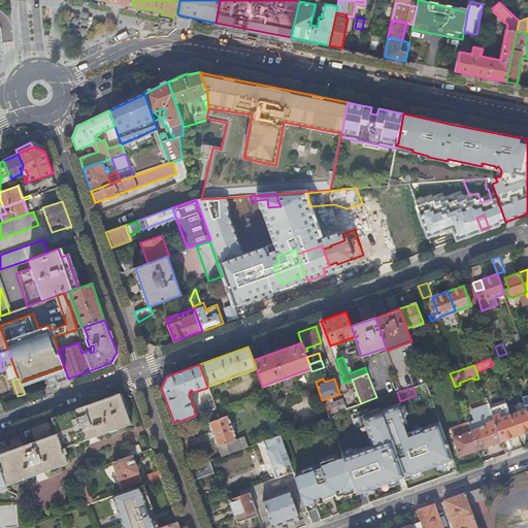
[(0,467),(6,486),(67,463),(67,464),(68,463),(65,455),(67,454),(65,448),(130,425),(131,425),(120,393),(0,435),(0,467)]
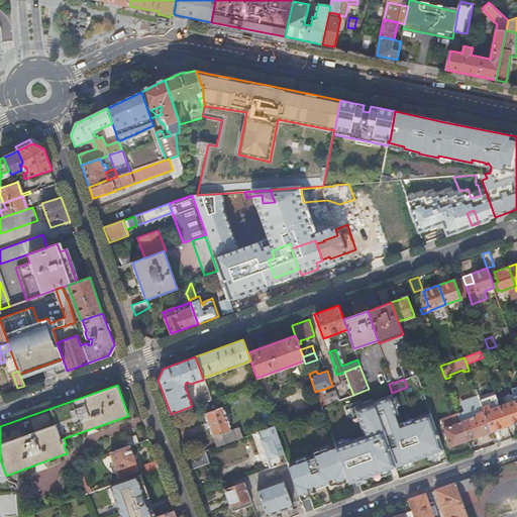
[(388,394),(385,386),(369,392),(372,400),(388,394)]
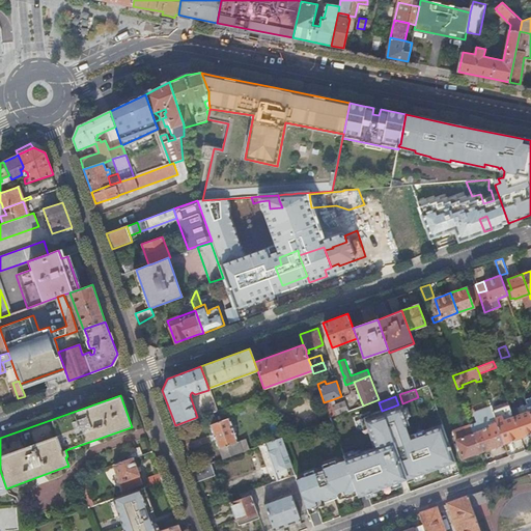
[(324,402),(330,417),(348,410),(345,399),(334,403),(333,399),(324,402)]
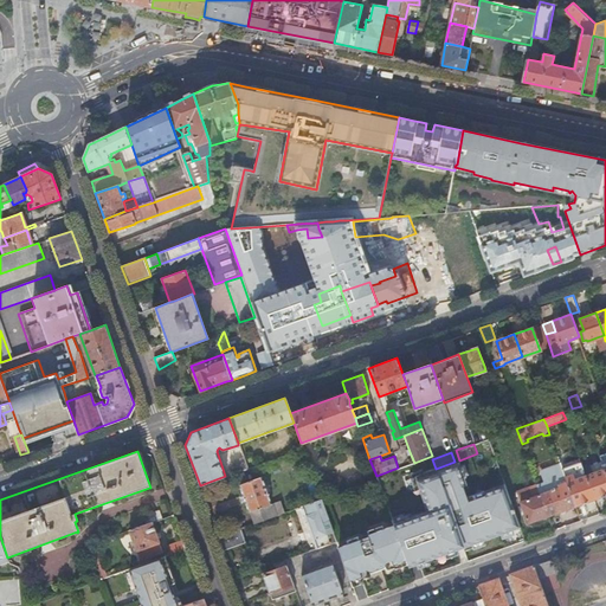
[(417,485),(439,477),(438,472),(436,469),(432,459),(432,456),(414,463),(398,468),(376,476),(384,497),(417,485)]
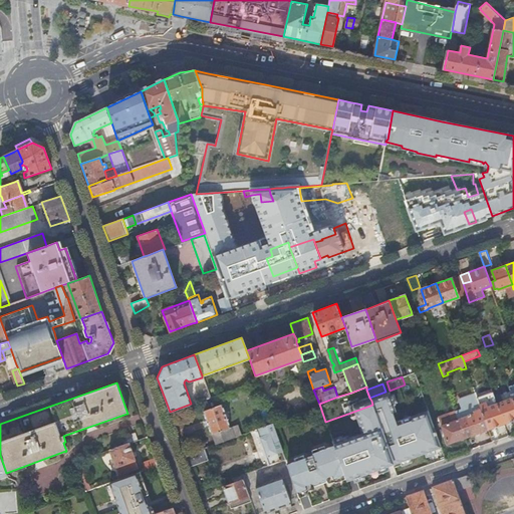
[(202,401),(210,398),(206,388),(199,391),(202,401)]
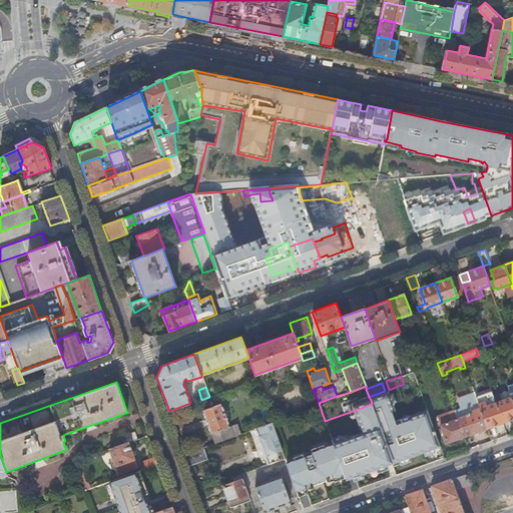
[(491,389),(475,395),(476,398),(492,393),(491,389)]
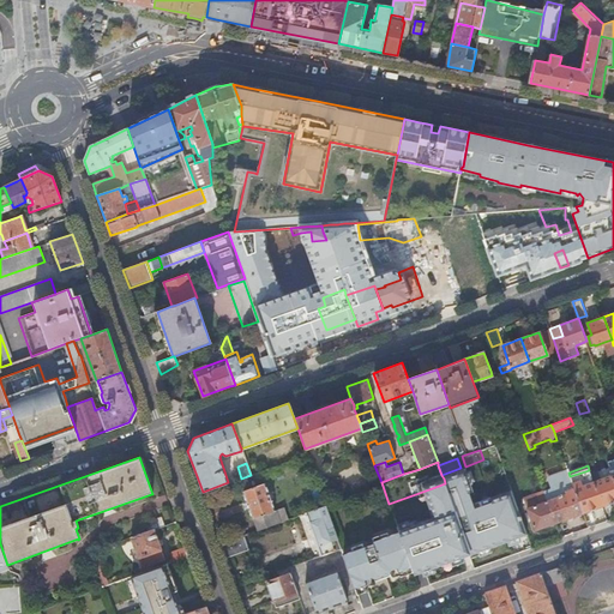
[(589,470),(602,506),(613,501),(613,480),(609,467),(594,471),(593,468),(589,470)]
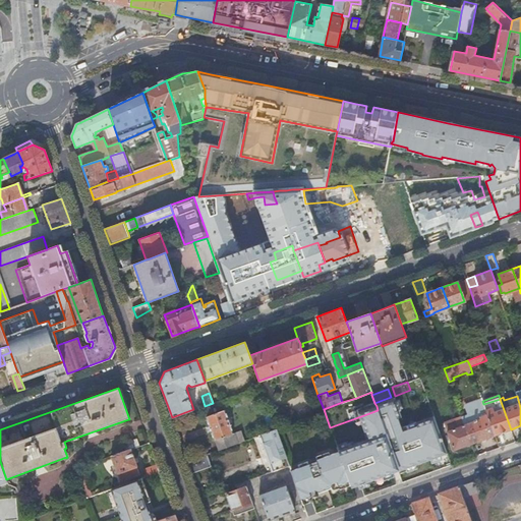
[(374,403),(377,406),(389,402),(391,397),(374,403)]
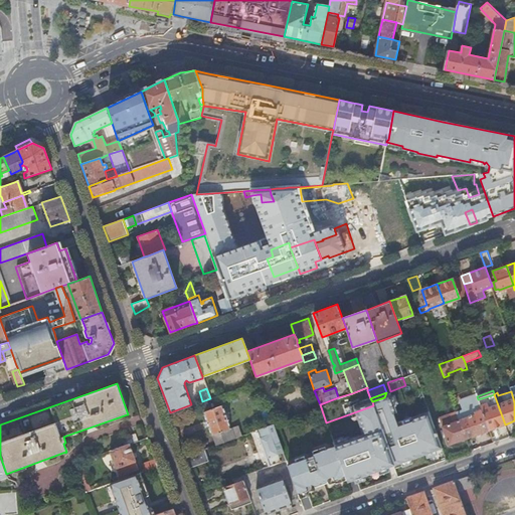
[(459,420),(466,440),(489,431),(482,408),(478,399),(477,396),(476,393),(459,400),(465,415),(466,414),(467,417),(459,420)]
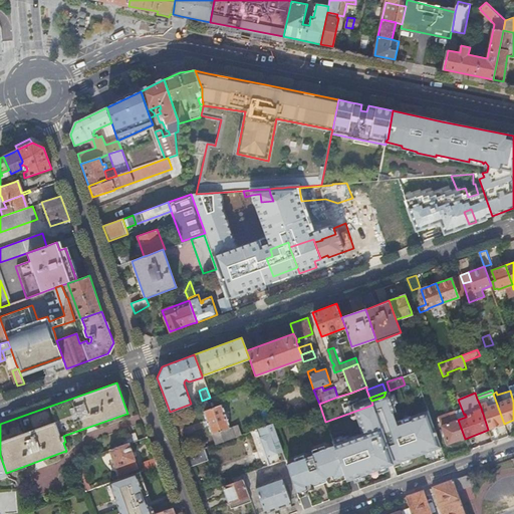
[(481,408),(488,430),(504,424),(493,394),(477,399),(481,408)]
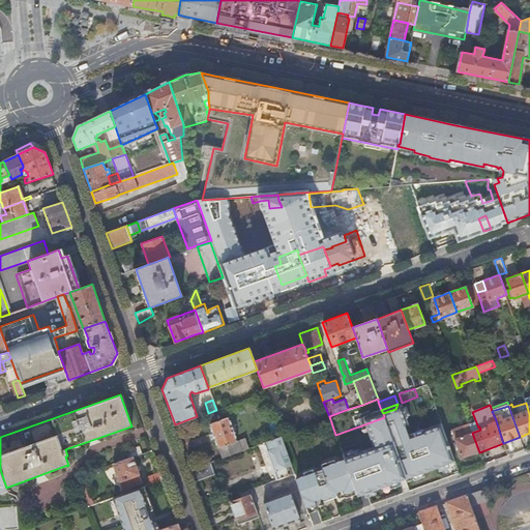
[(441,423),(410,435),(402,411),(384,417),(406,479),(455,462),(441,423)]
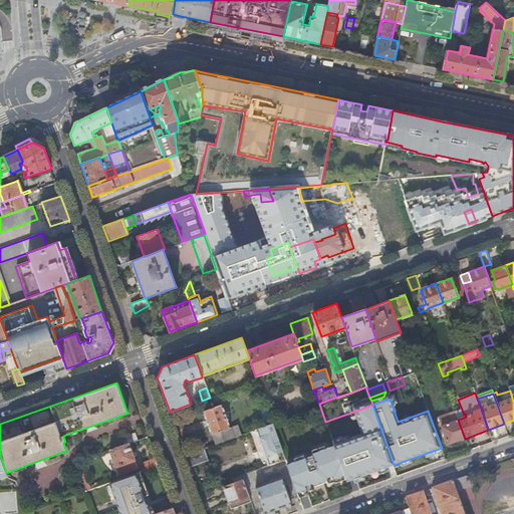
[(216,444),(235,437),(232,427),(230,428),(222,405),(203,411),(211,435),(213,434),(216,444)]
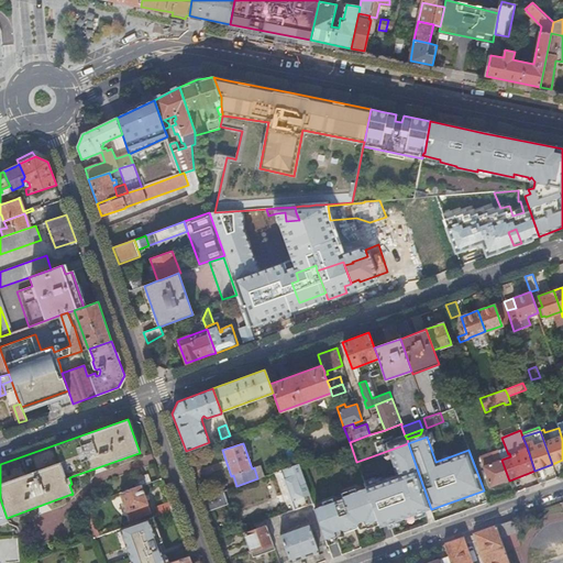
[(379,527),(431,509),(408,443),(387,451),(397,477),(366,488),(379,525),(379,527)]
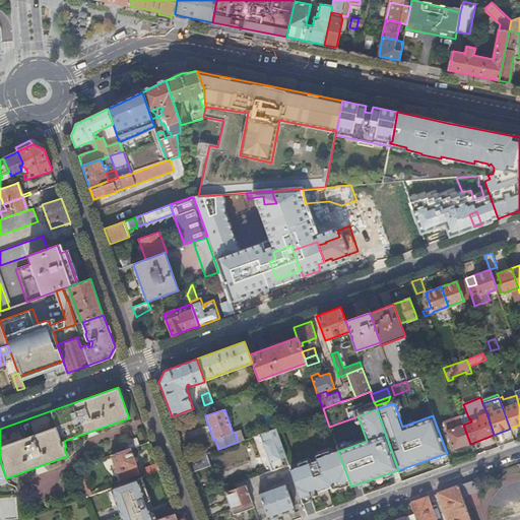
[(453,450),(470,444),(463,425),(459,426),(455,428),(453,429),(450,419),(443,423),(453,450)]
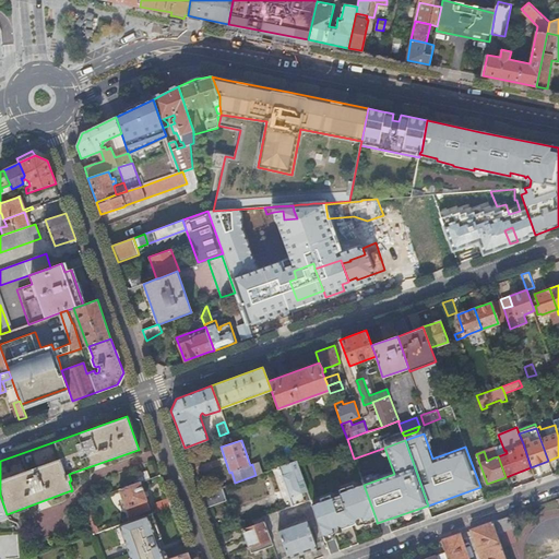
[(293,506),(310,500),(296,461),(278,467),(293,506)]
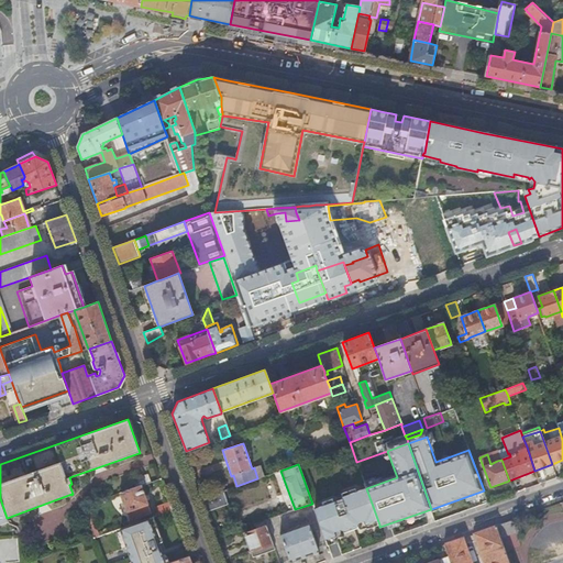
[(257,478),(264,476),(260,465),(254,467),(257,478)]
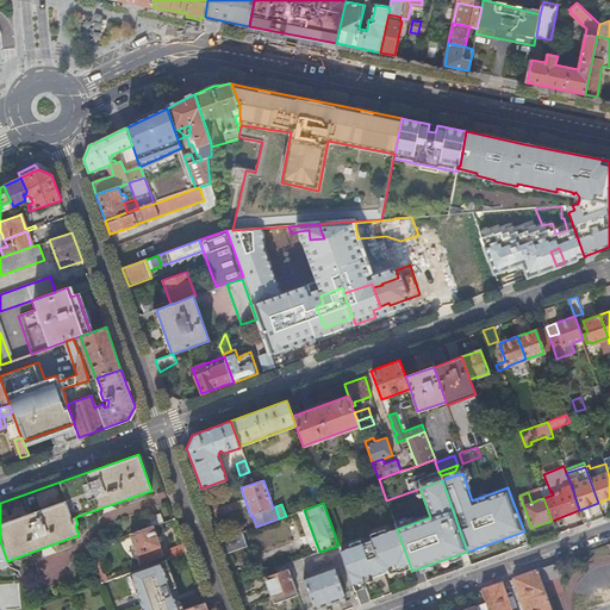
[(153,526),(162,522),(160,514),(144,518),(148,528),(153,526)]
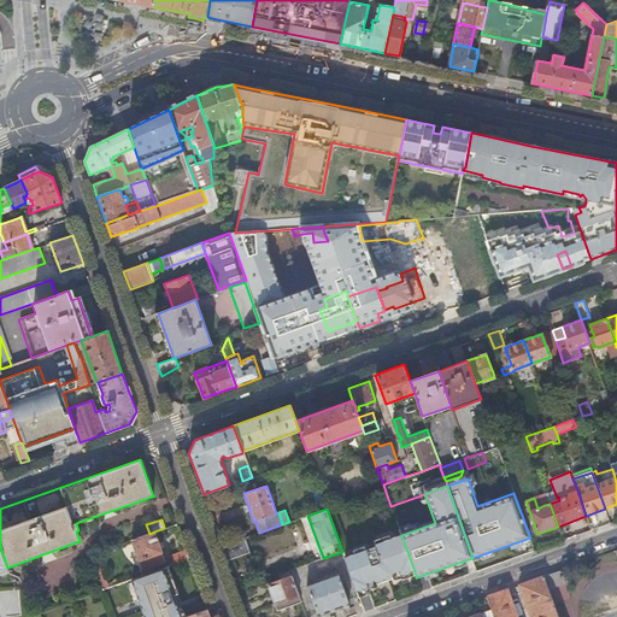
[(165,562),(154,532),(150,534),(131,540),(142,570),(165,562)]
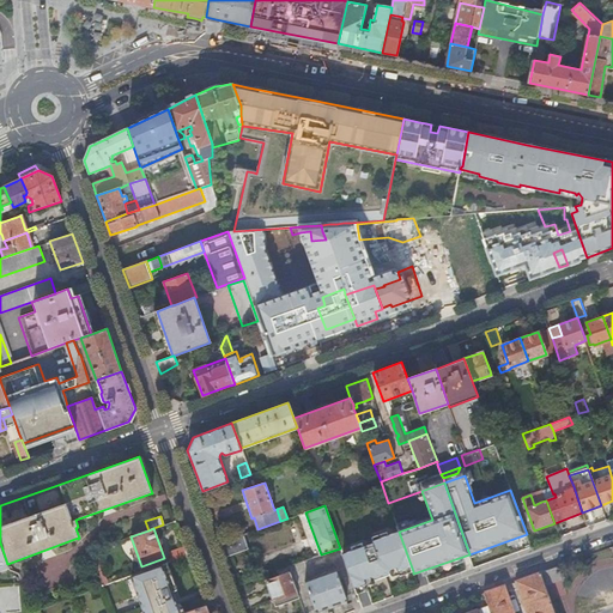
[(401,575),(413,571),(399,532),(371,541),(372,542),(343,553),(357,594),(368,589),(366,583),(399,571),(401,575)]
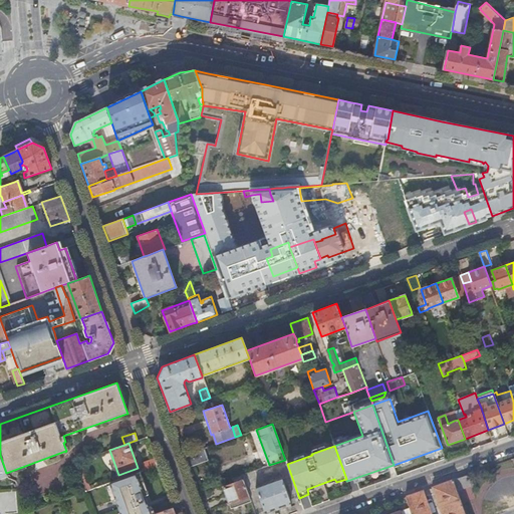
[(185,455),(190,467),(208,460),(204,449),(185,455)]
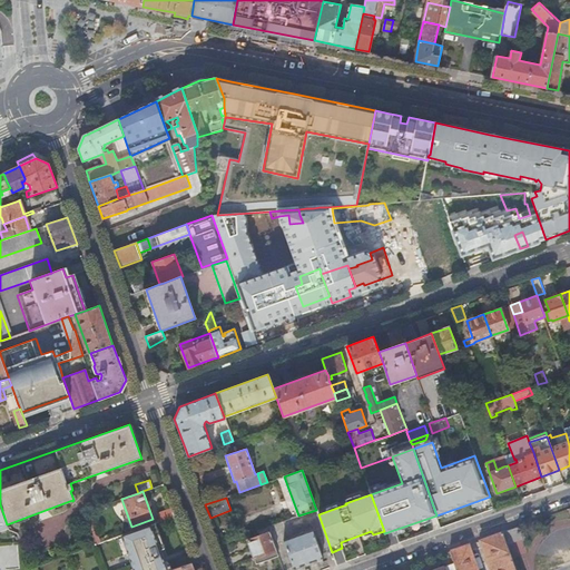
[(174,514),(170,507),(157,512),(160,520),(174,516),(174,514)]
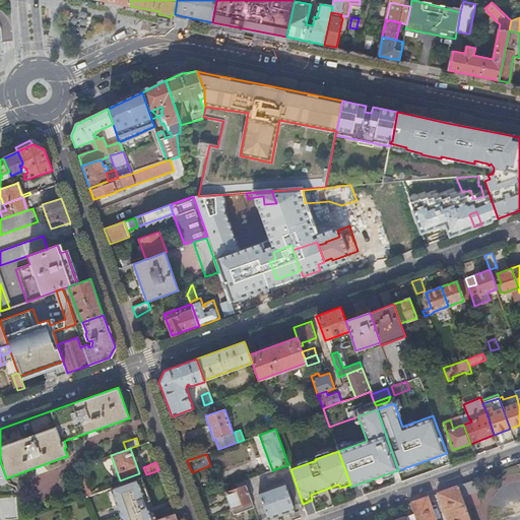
[(76,468),(86,496),(91,495),(81,466),(76,468)]
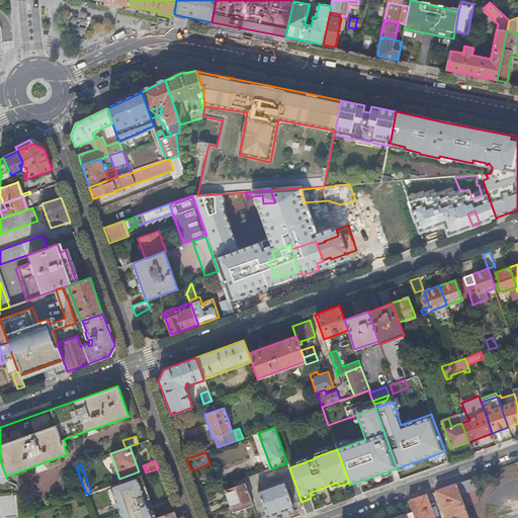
[(110,486),(121,517),(151,517),(145,500),(149,499),(141,475),(132,478),(110,486)]
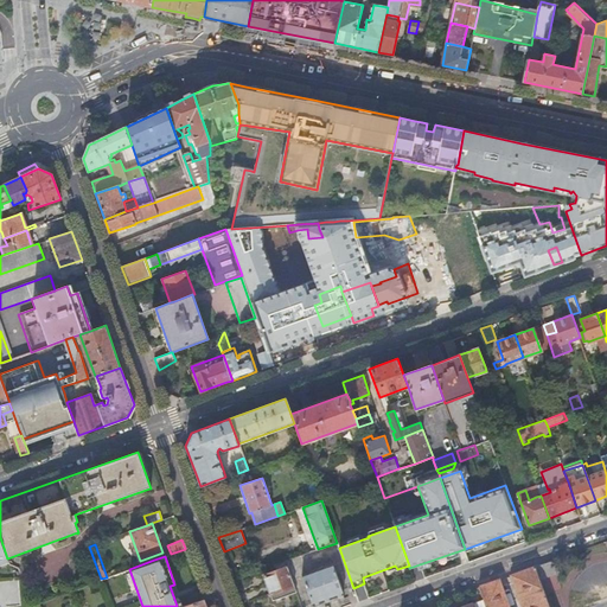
[(273,600),(296,592),(286,561),(274,566),(276,572),(263,575),(273,600)]
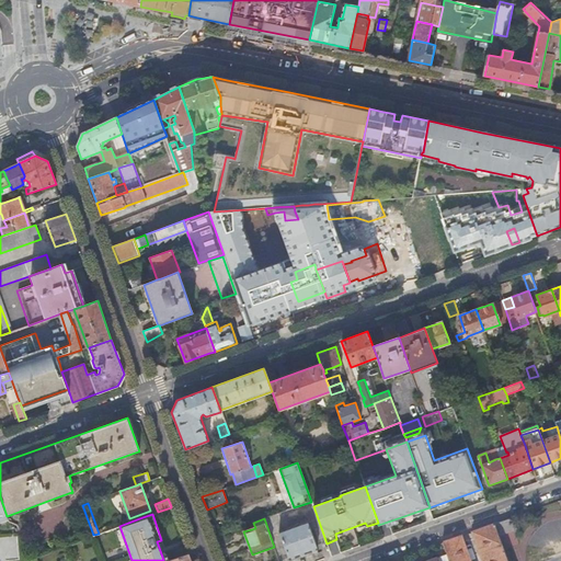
[(511,518),(495,524),(500,536),(515,530),(511,518)]
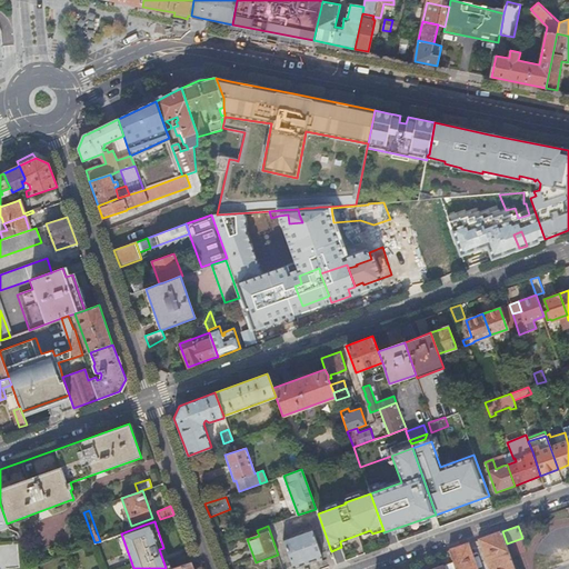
[(293,567),(323,556),(312,527),(283,538),(293,567)]
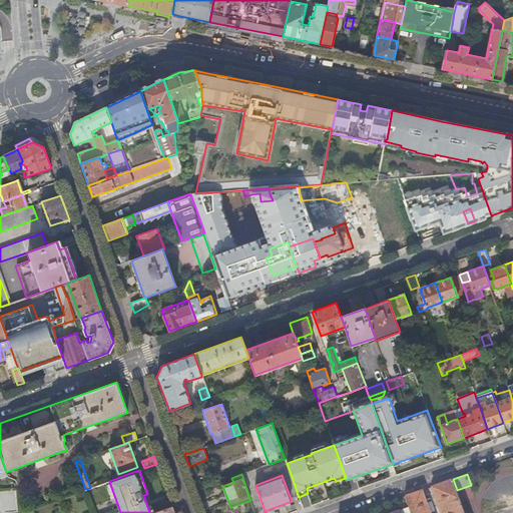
[(430,512),(422,490),(406,496),(409,506),(411,512),(464,512),(457,490),(453,479),(432,486),(442,512),(430,512)]
